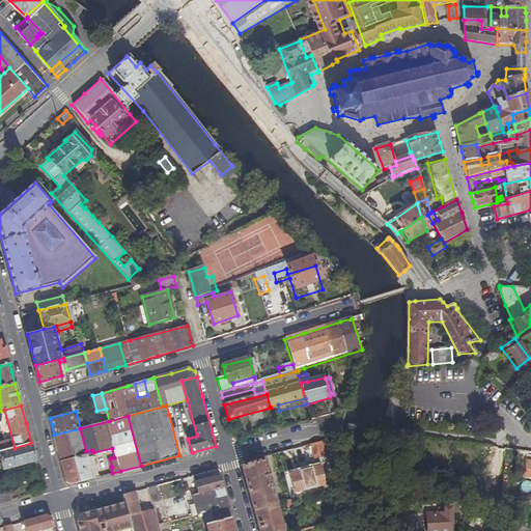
[(80,428),(54,435),(61,460),(79,456),(78,453),(86,451),(80,428)]
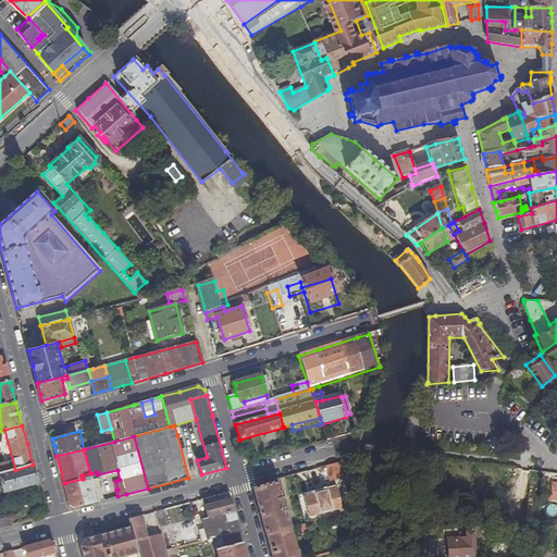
[(342,479),(337,462),(327,466),(331,481),(342,479)]
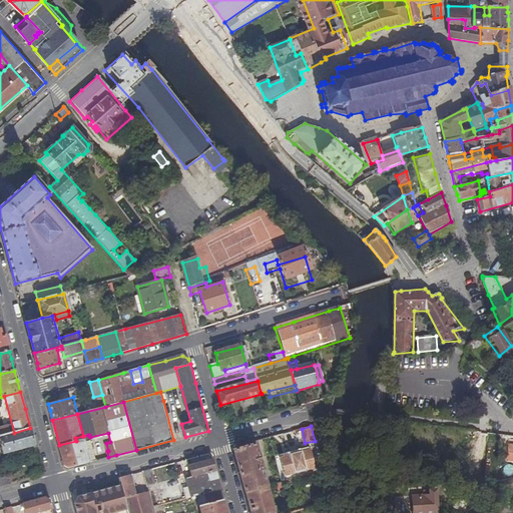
[(0,436),(10,434),(9,427),(0,429),(0,436)]
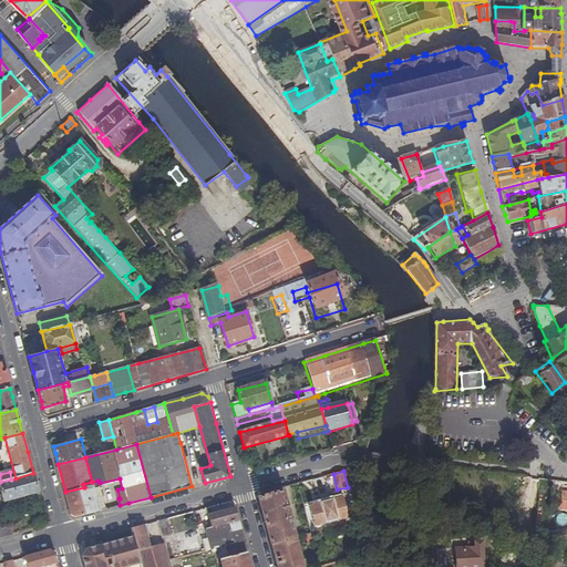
[(16,478),(11,480),(0,482),(0,484),(2,496),(0,496),(1,500),(3,498),(6,505),(39,496),(39,493),(33,473),(16,478)]
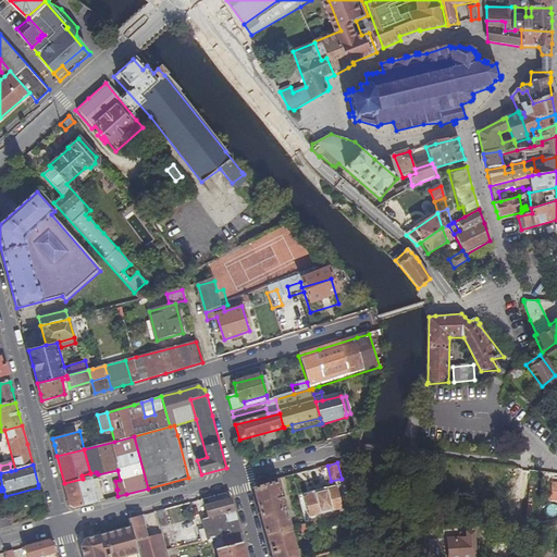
[(83,479),(64,483),(70,505),(75,508),(86,505),(98,502),(91,477),(83,479)]
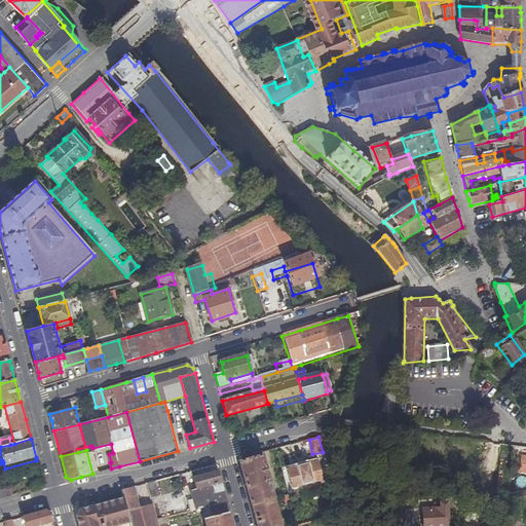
[(246,483),(252,506),(274,500),(262,456),(240,462),(241,466),(246,483)]
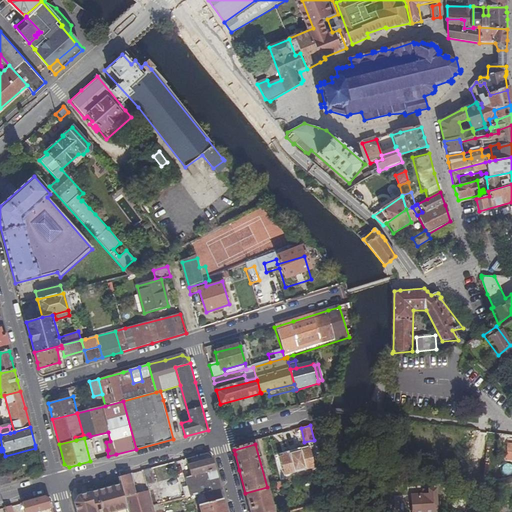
[(310,449),(281,457),(285,474),(315,467),(310,449)]
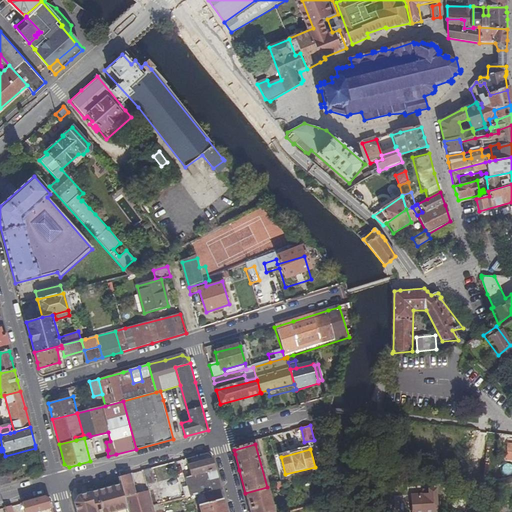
[(367,452),(359,453),(360,461),(368,460),(367,452)]
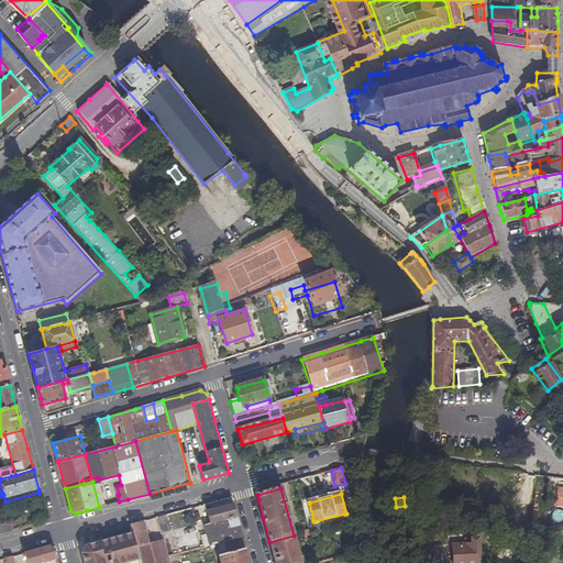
[(235,505),(207,511),(210,525),(239,517),(235,505)]
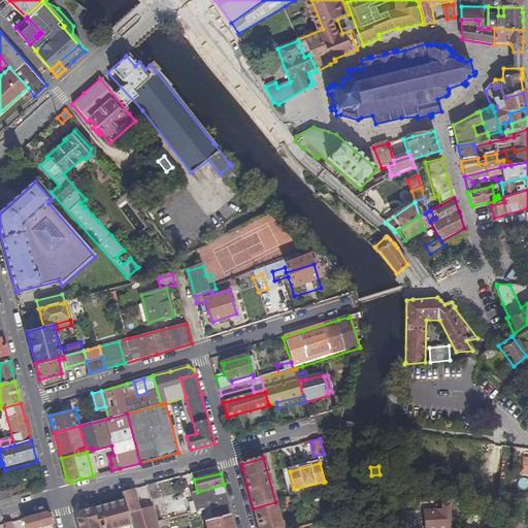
[(197,492),(194,480),(190,481),(193,492),(188,493),(193,513),(211,508),(229,503),(224,485),(197,492)]
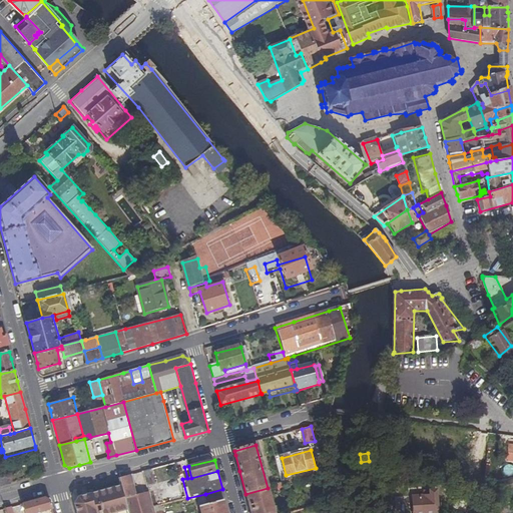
[(152,469),(143,471),(147,485),(152,484),(156,483),(152,469)]
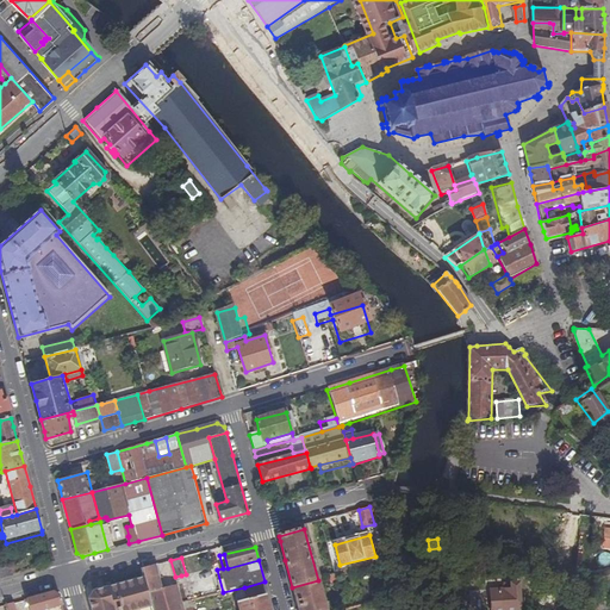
[(153,609),(184,609),(182,604),(176,584),(175,577),(170,560),(154,565),(161,590),(149,593),(153,609)]
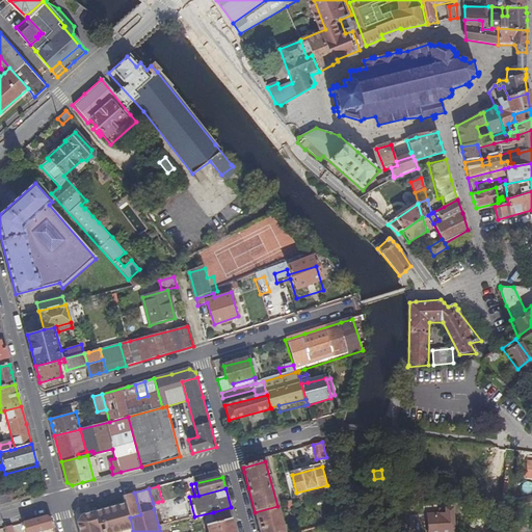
[(126,503),(130,517),(140,514),(134,493),(124,495),(126,503)]
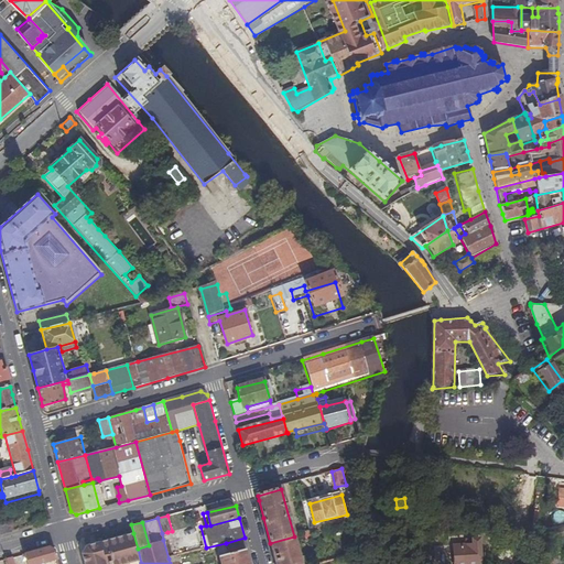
[(12,531),(10,523),(0,525),(0,533),(0,534),(12,531)]
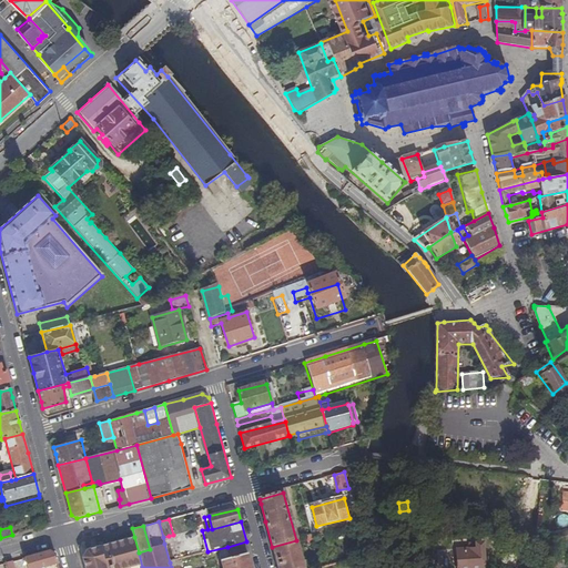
[(318,541),(330,538),(327,531),(316,535),(318,541)]
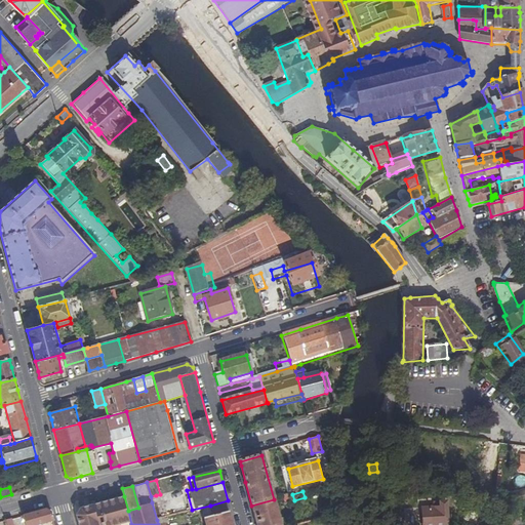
[(80,507),(76,514),(78,520),(79,524),(131,524),(128,511),(124,496),(80,507)]
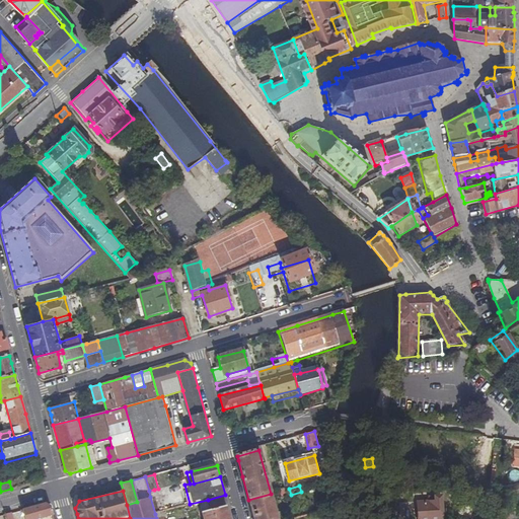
[(170,493),(160,495),(162,502),(171,499),(170,493)]
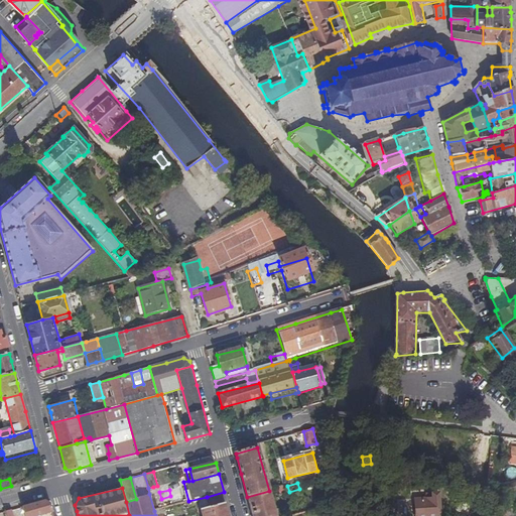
[(252,515),(275,515),(269,491),(247,497),(251,511),(252,515)]
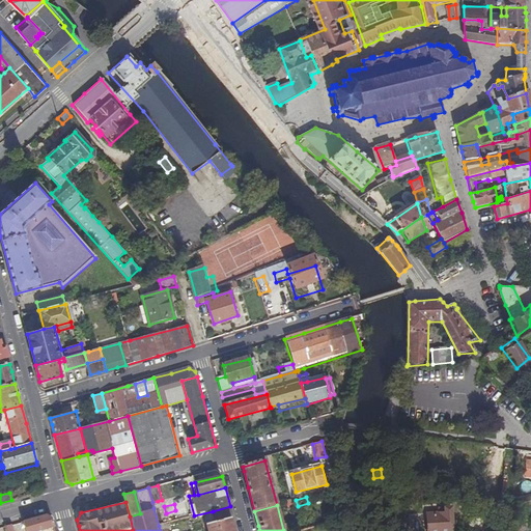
[(426,530),(442,530),(451,529),(446,505),(441,505),(442,511),(423,514),(426,530)]
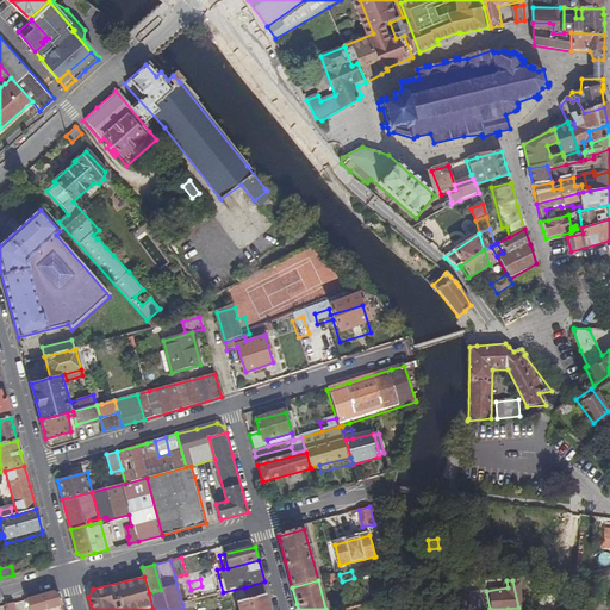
[(265,582),(244,587),(248,599),(238,602),(241,609),(268,609),(268,604),(265,595),(268,593),(265,582)]
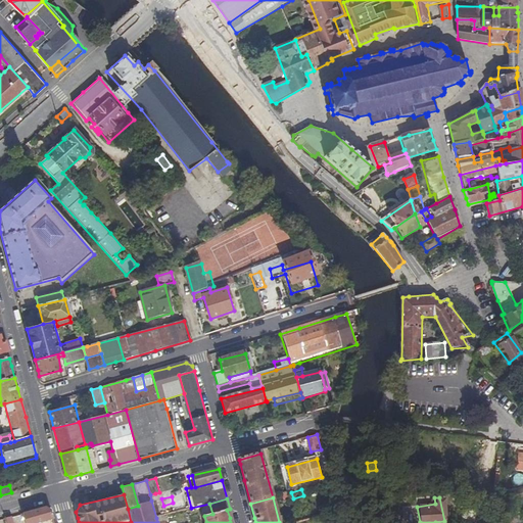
[(33,522),(53,518),(51,509),(47,507),(30,511),(22,513),(25,522),(33,522)]
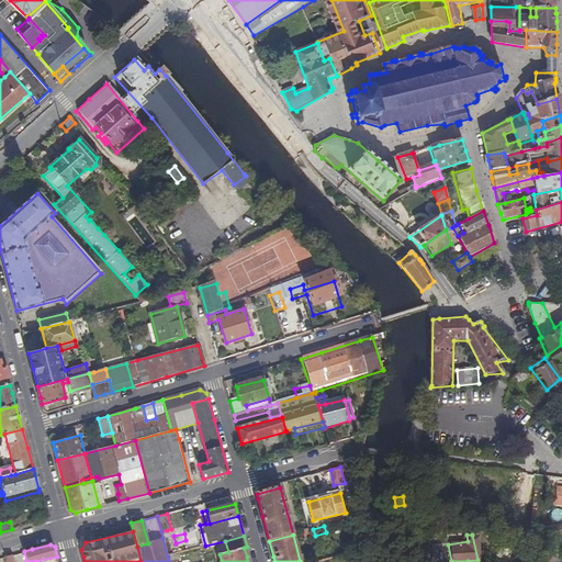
[(336,549),(325,552),(327,560),(338,558),(336,549)]
